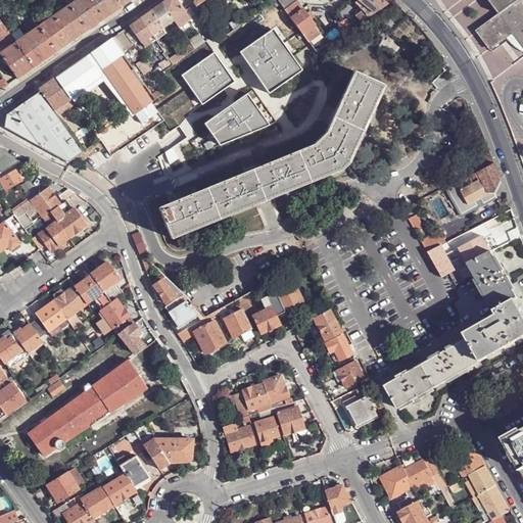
[(104,19),(90,0),(78,0),(69,6),(87,31),(104,19)]
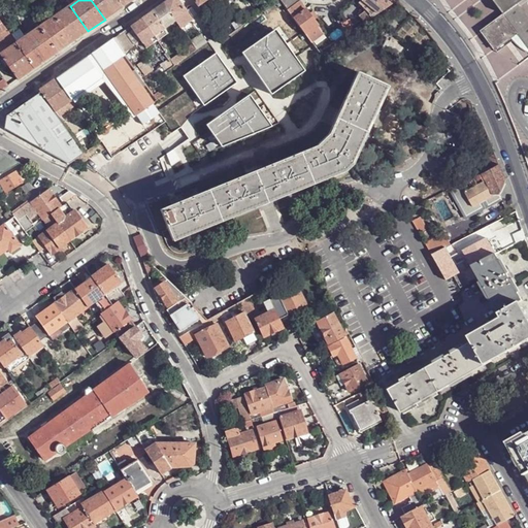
[(91,0),(105,20),(123,7),(117,0),(91,0)]
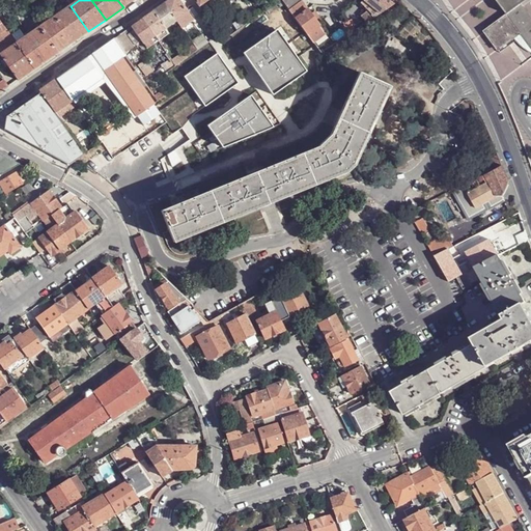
[(169,0),(165,3),(176,21),(188,12),(180,2),(178,0),(169,0)]
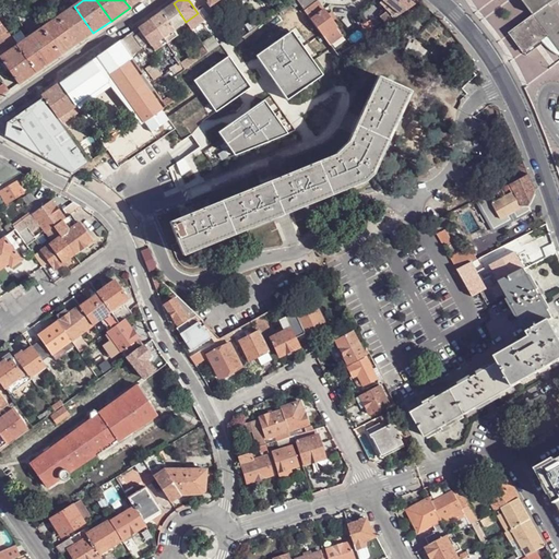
[(217,0),(210,7),(213,12),(229,0),(217,0)]
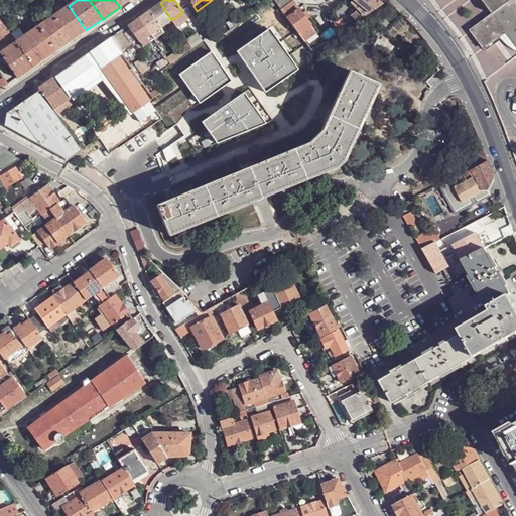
[(292,0),(274,0),(282,10),(293,1),(292,0)]
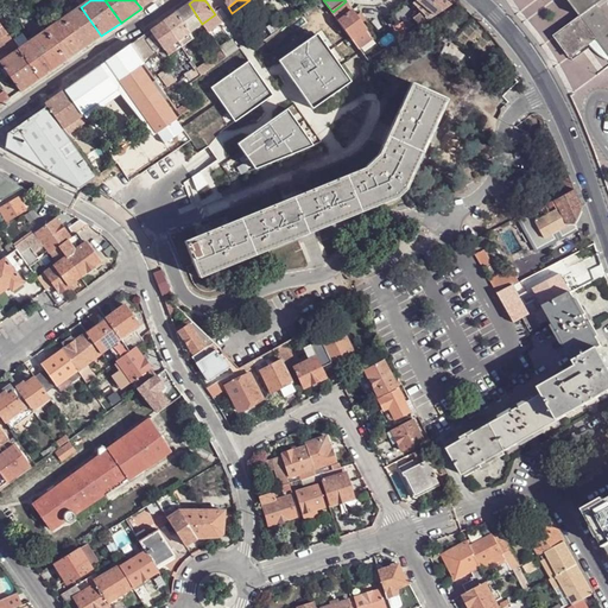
[(417,0),(413,2),(430,20),(453,5),(447,0),(417,0)]
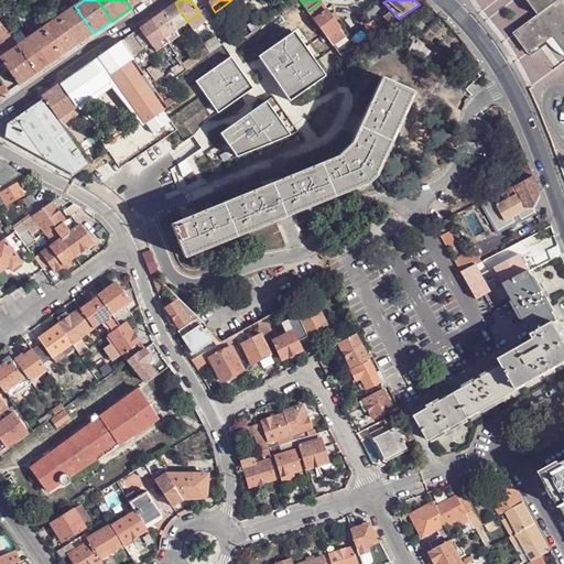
[(525,0),(538,15),(554,3),(557,0),(525,0)]
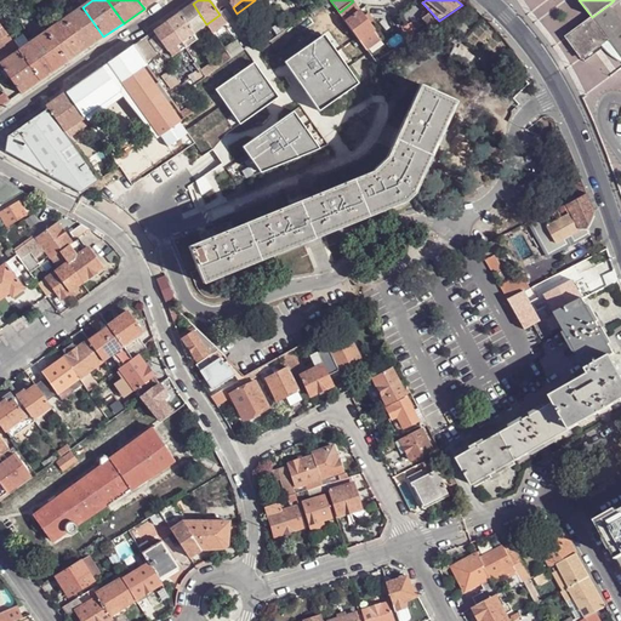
[(193,4),(181,12),(194,33),(206,24),(193,4)]
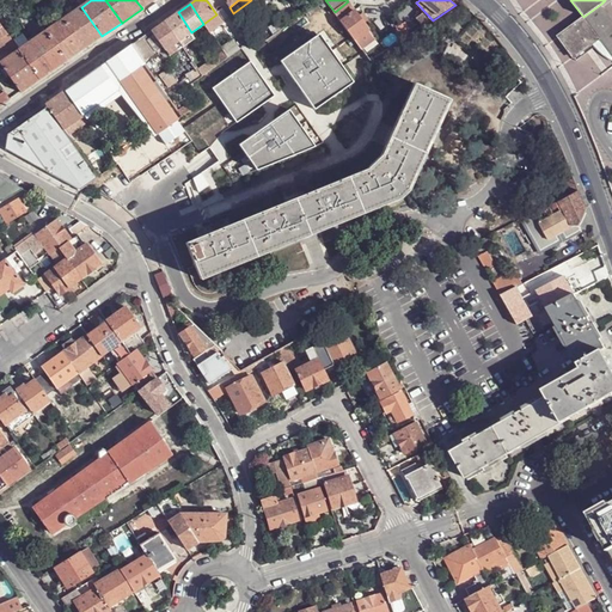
[(611,17),(601,4),(583,17),(600,38),(611,54),(611,17)]
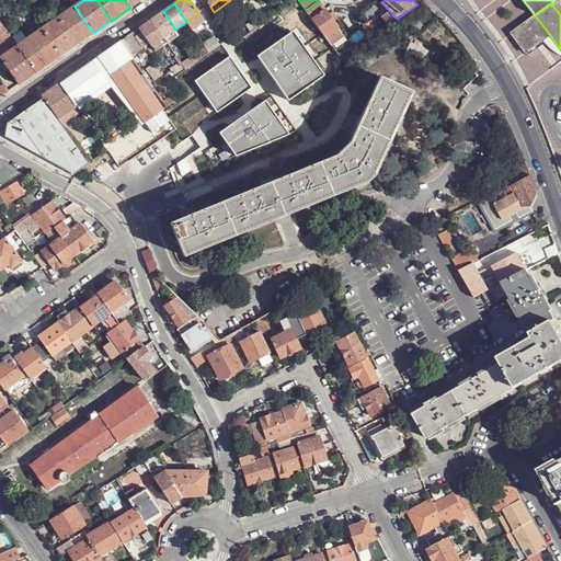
[(75,7),(59,18),(78,44),(93,33),(75,7)]
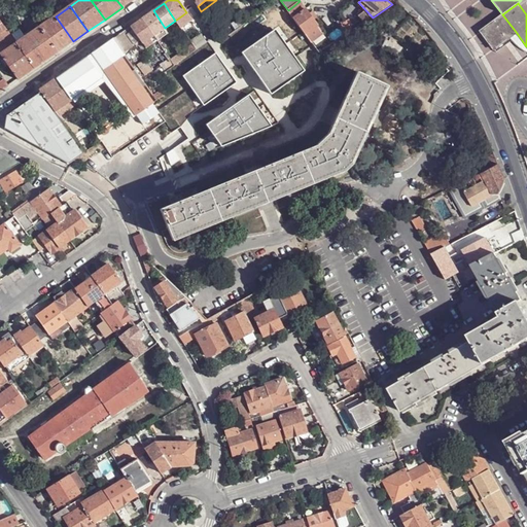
[(153,10),(142,19),(153,35),(165,28),(153,10)]
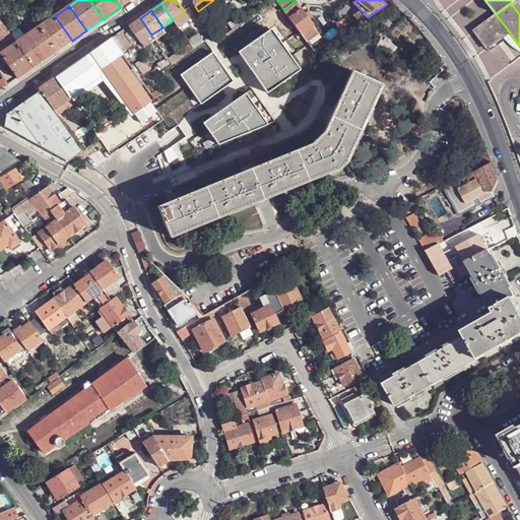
[(305,14),(302,10),(294,16),(290,18),(301,34),(313,25),(310,20),(314,17),(309,11),(305,14)]
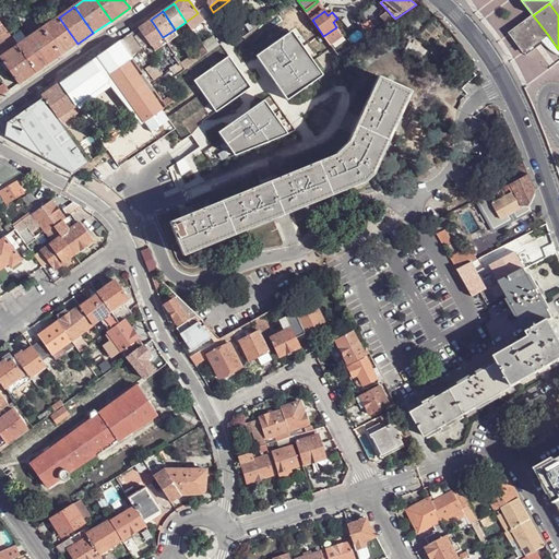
[(259,27),(256,23),(248,12),(244,15),(249,23),(245,25),(250,33),(259,27)]
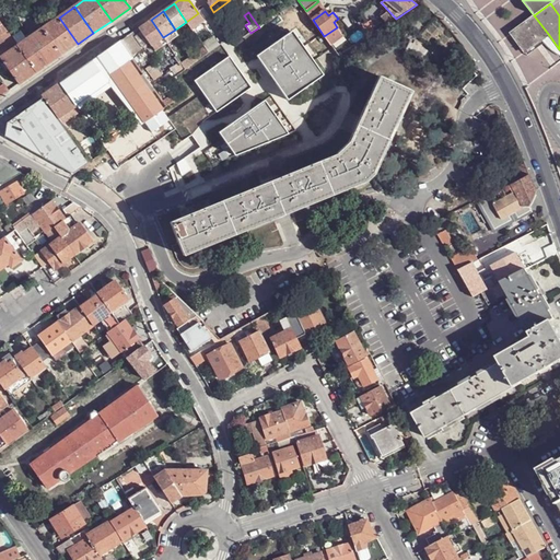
[(31,13),(26,16),(31,24),(33,22),(36,21),(31,13)]
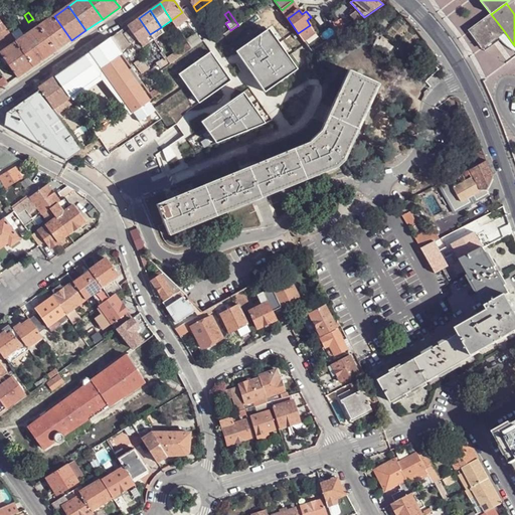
[(182,12),(171,20),(175,25),(176,27),(187,19),(182,12)]
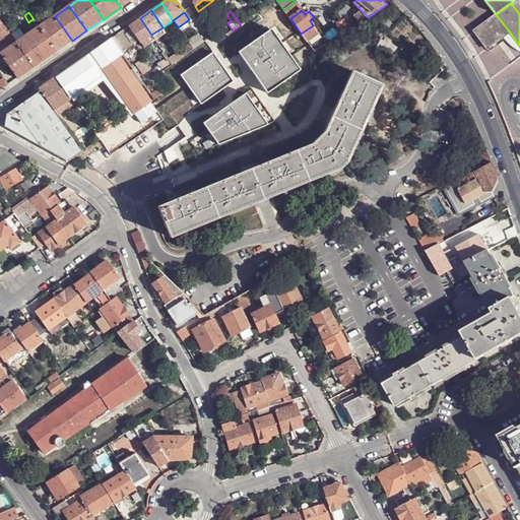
[(488,49),(510,33),(496,14),(473,30),(488,49)]
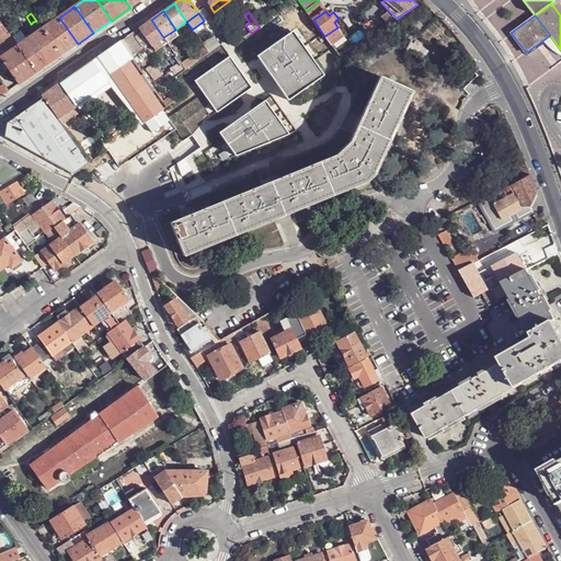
[(60,56),(78,44),(59,18),(42,30),(60,56)]
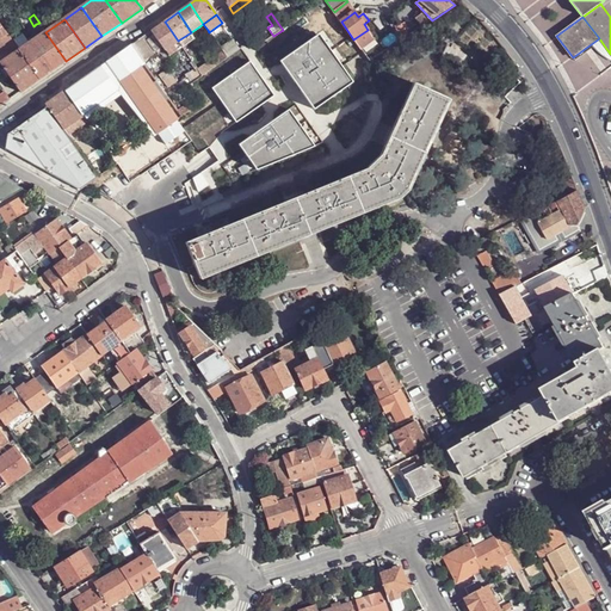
[(178,41),(165,22),(152,30),(154,35),(162,47),(166,50),(178,41)]
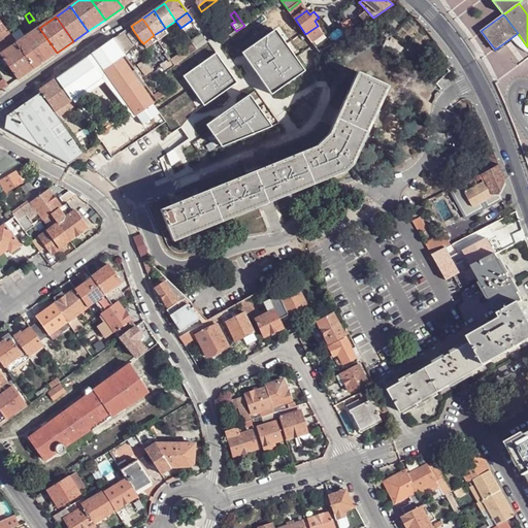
[(0,45),(6,41),(12,37),(9,33),(4,25),(0,20),(0,45)]
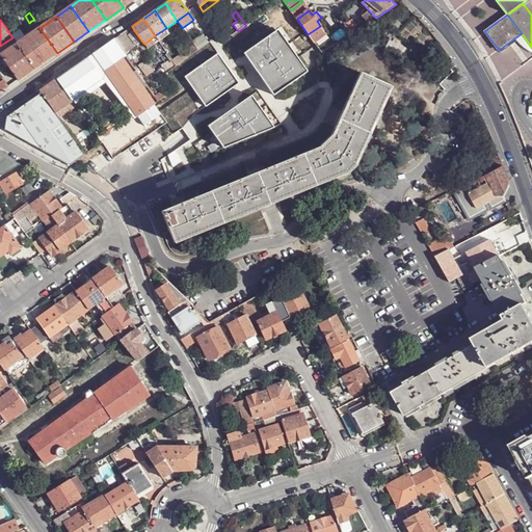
[(348,36),(355,31),(353,20),(345,24),(348,36)]
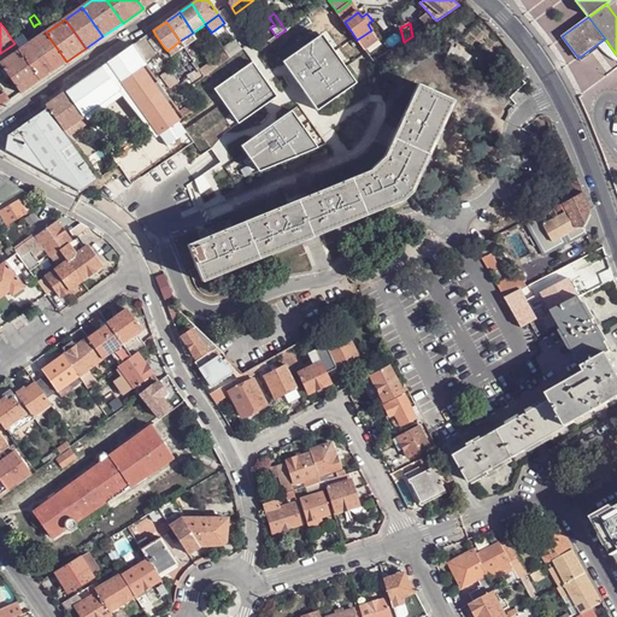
[(205,24),(193,33),(197,39),(200,36),(210,30),(205,24)]
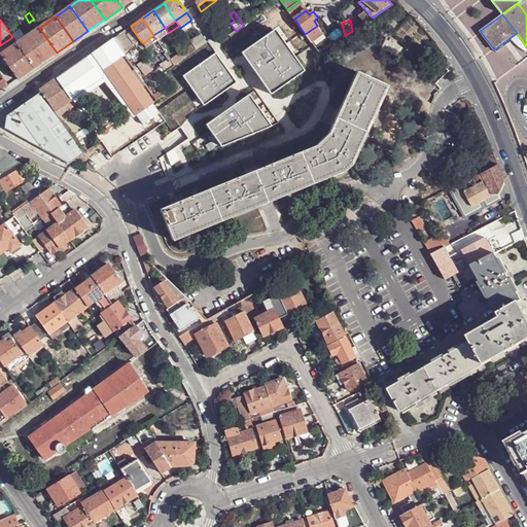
[(7,23),(4,25),(9,33),(12,30),(7,23)]
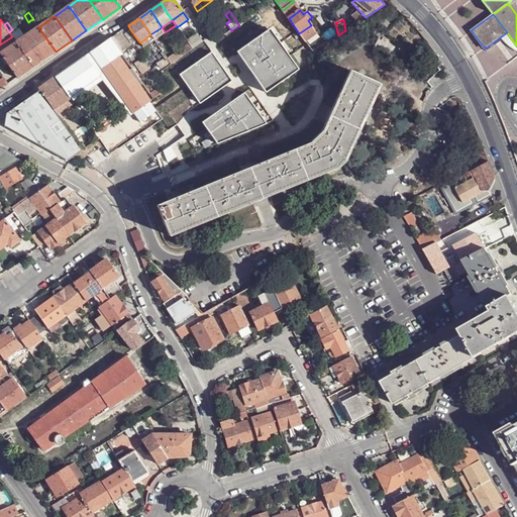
[(329,41),(333,38),(338,35),(335,23),(322,31),(329,41)]
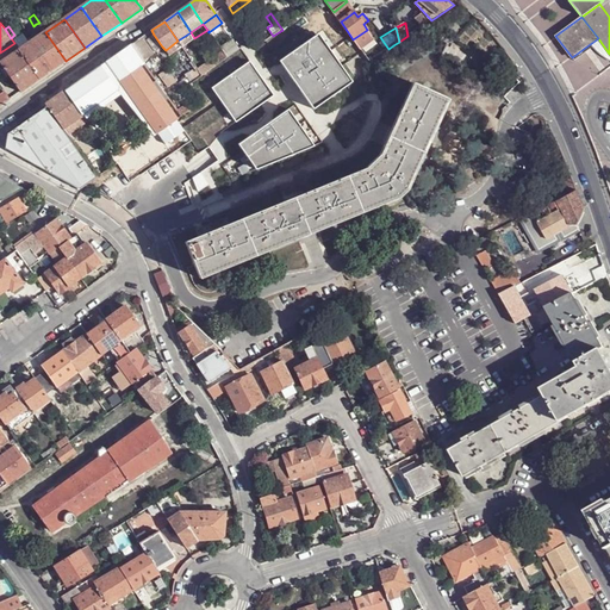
[(374,38),(367,30),(353,39),(361,49),(365,47),(374,38)]
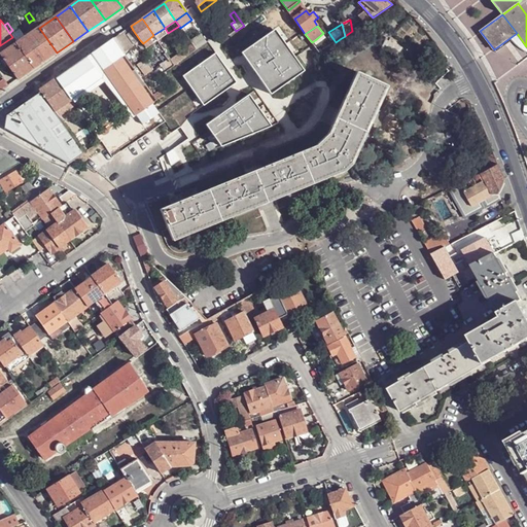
[(39,28),(16,43),(34,69),(57,53),(39,28)]
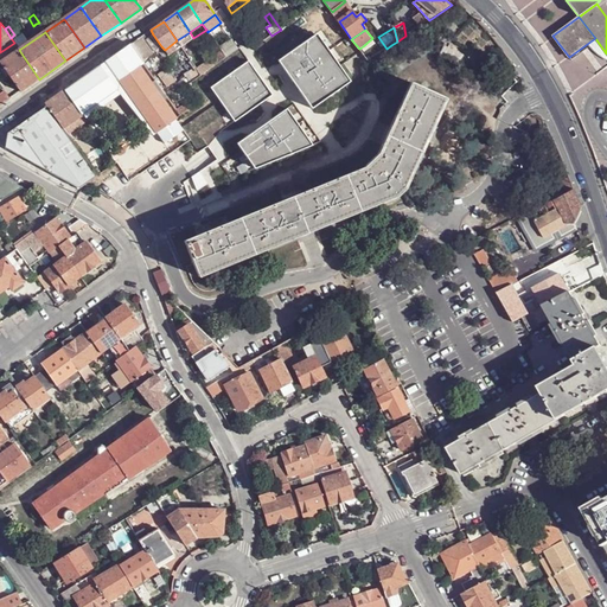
[(190,32),(177,40),(181,46),(193,38),(190,32)]
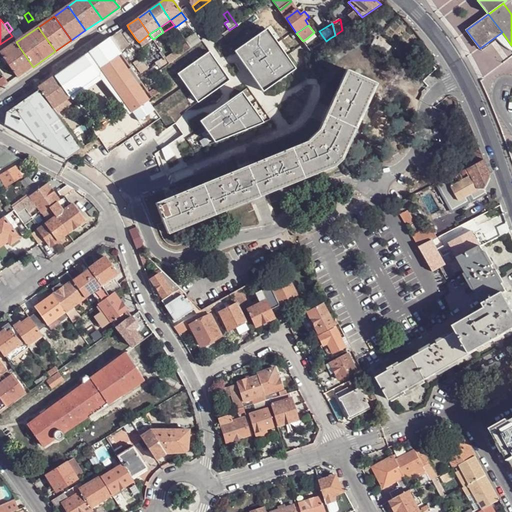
[(129,29),(126,31),(123,28),(115,34),(125,47),(135,40),(136,39),(129,29)]
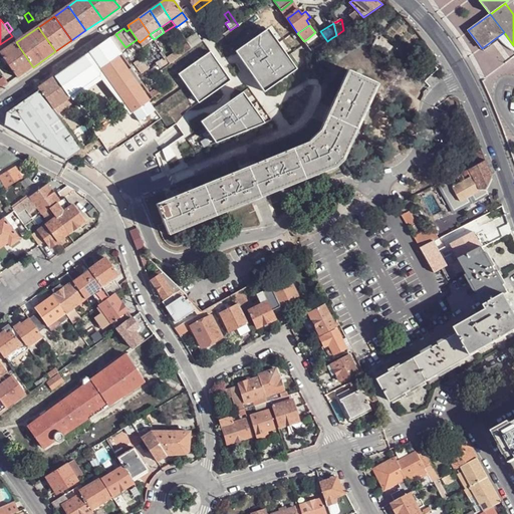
[(268,28),(237,51),(266,91),(298,68),(268,28)]
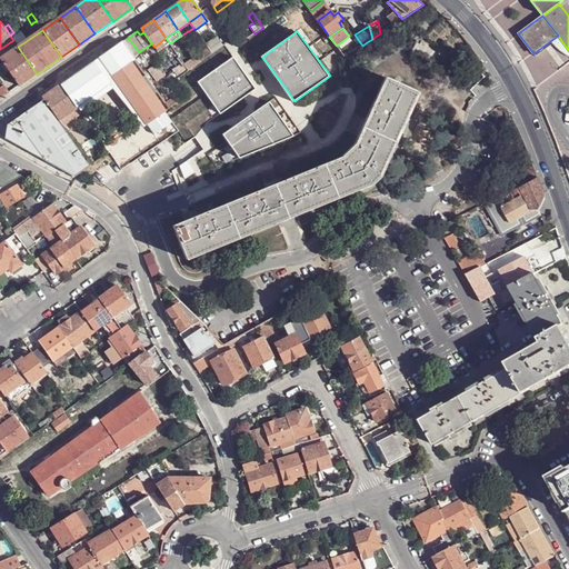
[(222,43),(218,37),(205,45),(208,49),(211,53),(221,47),(222,43)]
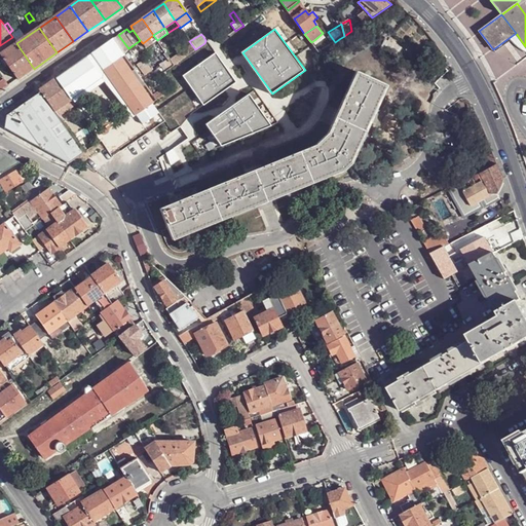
[(118,35),(113,38),(123,52),(128,48),(118,35)]
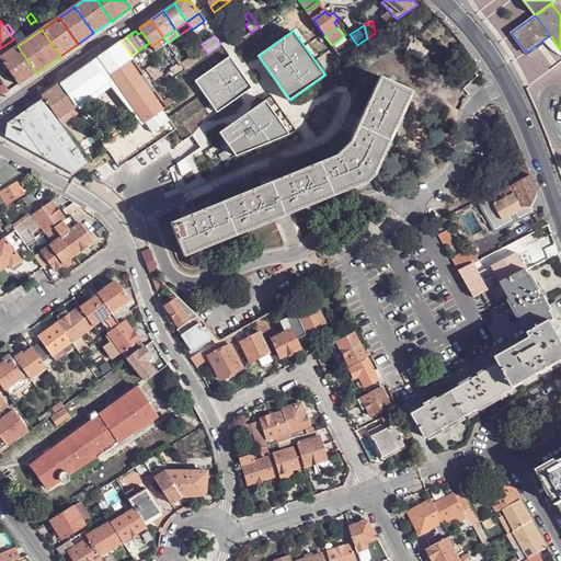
[(163,37),(152,46),(156,52),(168,43),(163,37)]
